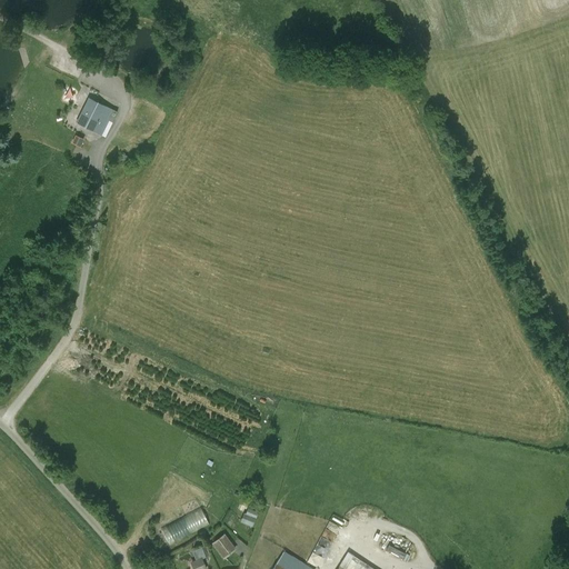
[(110,46),(103,45),(101,51),(100,58),(107,59),(109,52),(110,46)]
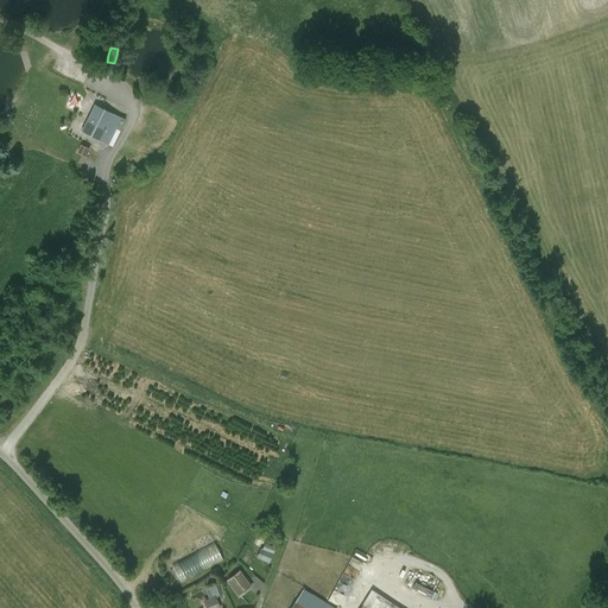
[(87,134),(100,108),(94,106),(82,132),(87,134)]
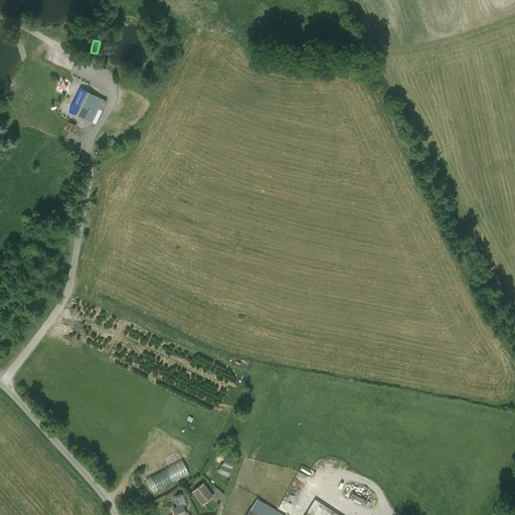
[(101,99),(84,92),(73,114),(95,124),(102,110),(98,107),(101,99)]
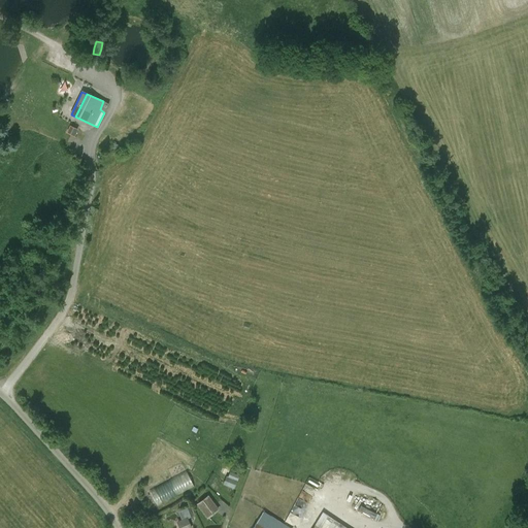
[(233,488),(240,472),(223,464),(219,472),(225,475),(222,482),(233,488)]
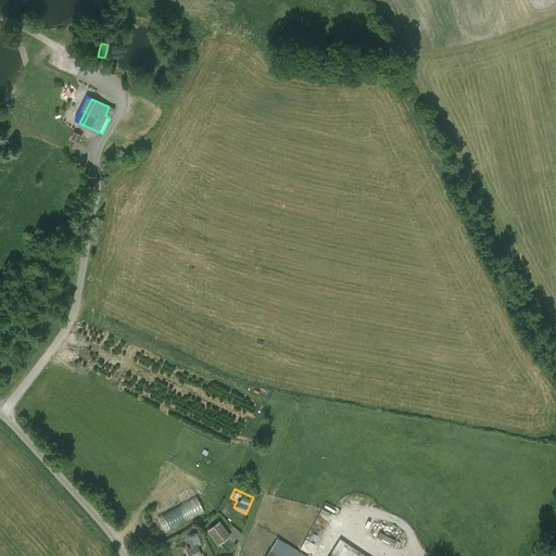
[(205,529),(217,544),(229,534),(218,519),(205,529)]
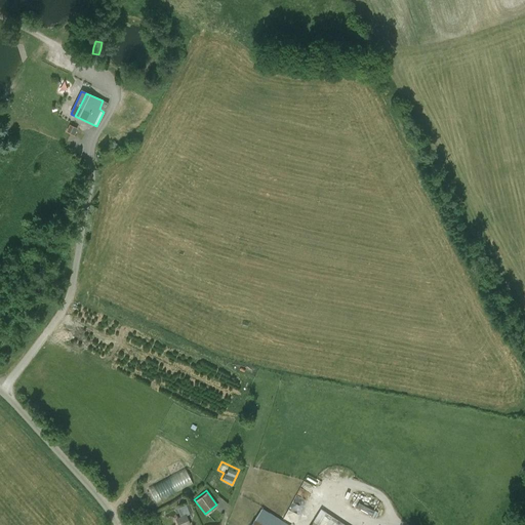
[(171,511),(177,524),(191,524),(187,515),(193,511),(189,501),(171,511)]
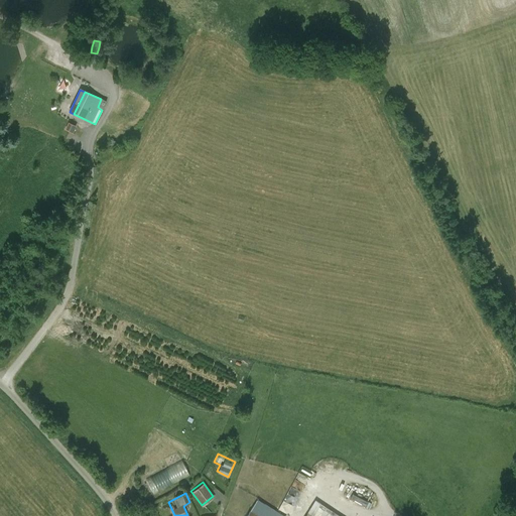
[(315,500),(307,513),(311,515),(318,515),(325,507),(315,500)]
